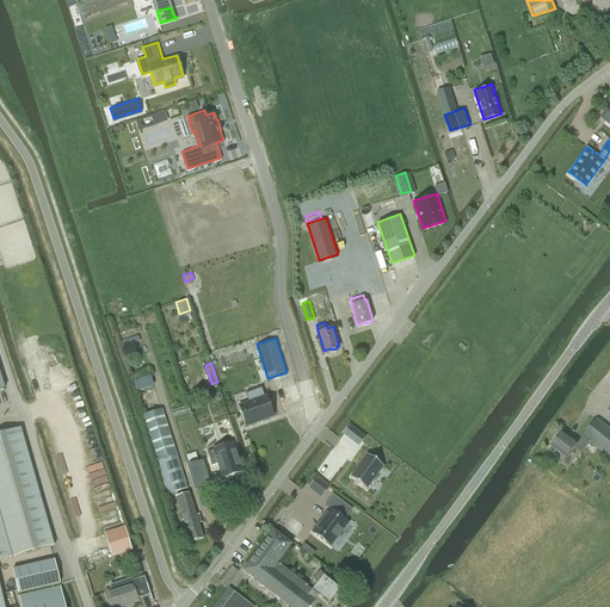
[(152,372),(135,377),(139,386),(155,382),(152,372)]
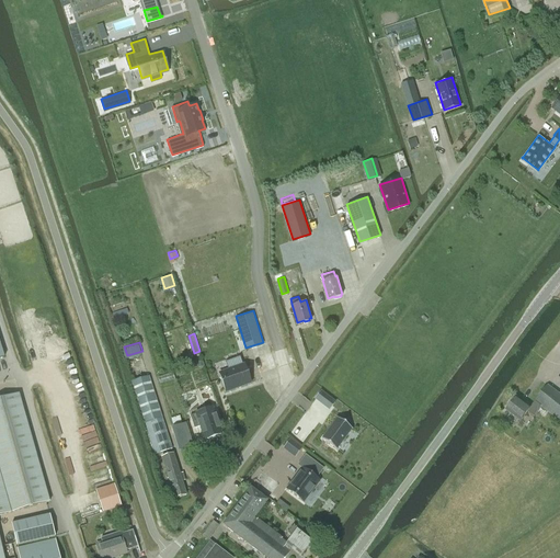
[(229,367),(219,371),(226,389),(251,380),(244,362),(243,362),(229,367)]
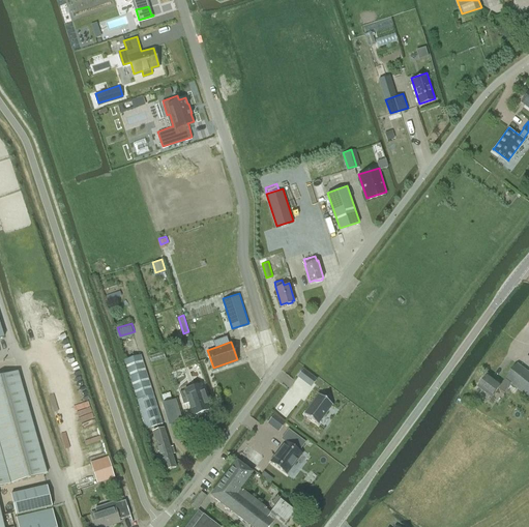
[(138,398),(143,396),(152,426),(163,421),(141,353),(124,358),(138,398)]
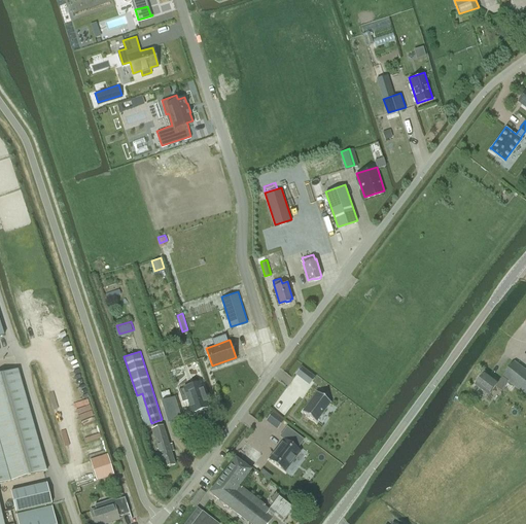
[(485,371),(477,383),(489,392),(496,384),(502,388),(509,379),(525,391),(525,367),(515,358),(498,381),(485,371)]
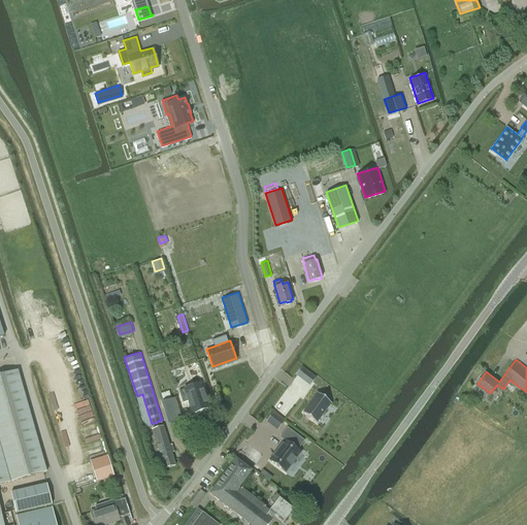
[(302,365),(298,371),(303,375),(307,370),(302,365)]
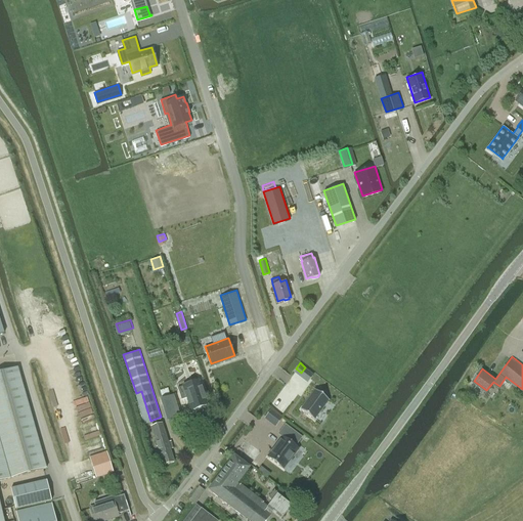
[(3,520),(0,508),(0,478),(46,466),(17,365),(0,370),(0,520),(3,520)]
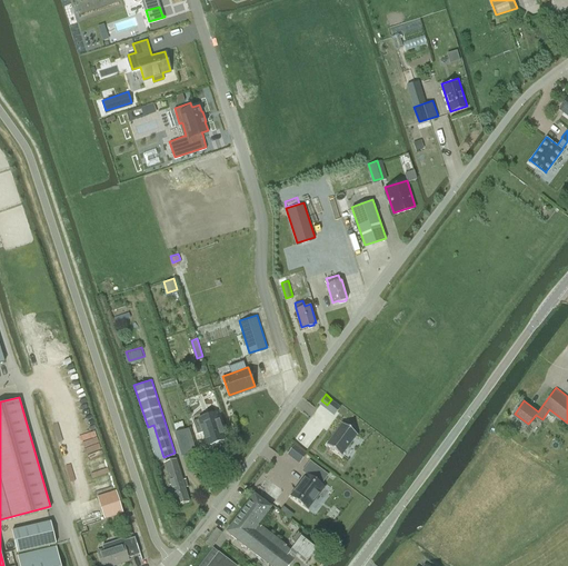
[(216,411),(192,419),(197,432),(203,430),(208,443),(225,437),(221,429),(223,429),(220,418),(218,419),(216,411)]
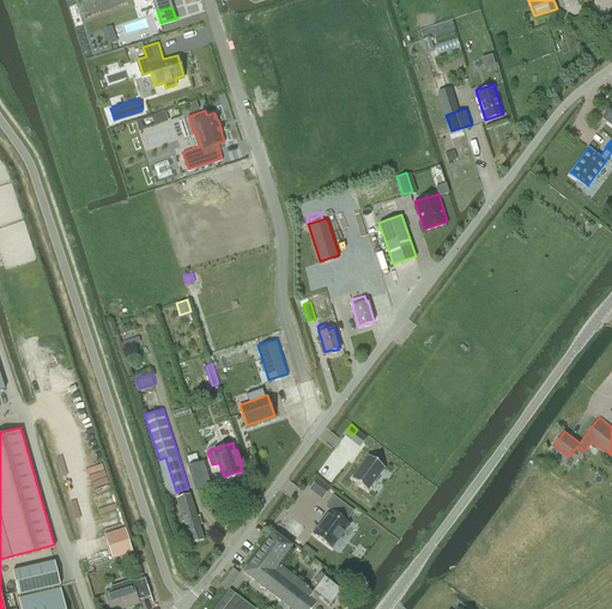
[(369,454),(352,476),(368,488),(385,464),(369,454)]
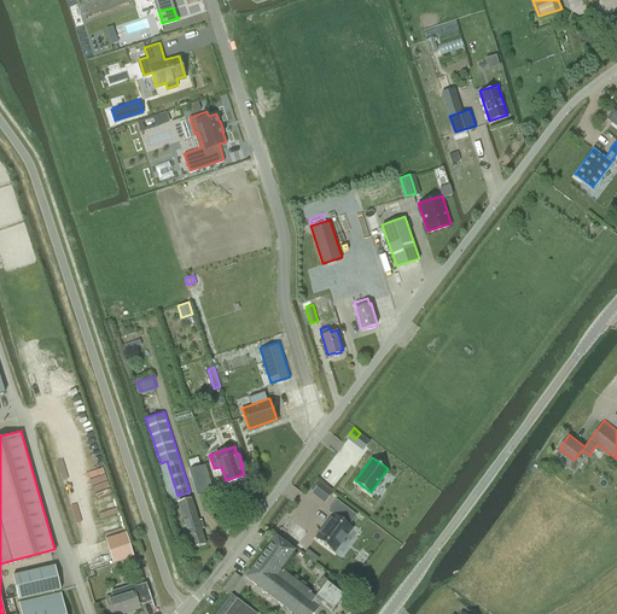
[(205,463),(188,468),(197,493),(213,487),(205,463)]
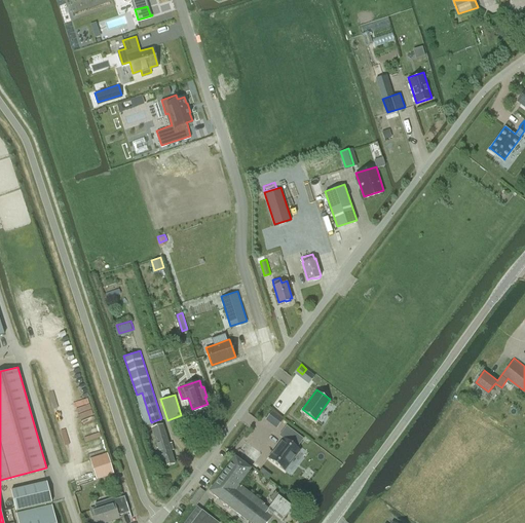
[(266,417),(277,424),(285,415),(273,407),(266,417)]
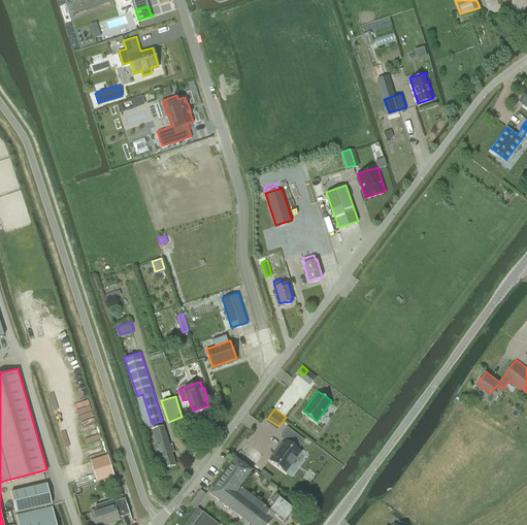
[(169,444),(163,424),(153,428),(160,451),(157,452),(159,459),(162,458),(165,466),(175,463),(171,451),(174,450),(172,443),(169,444)]
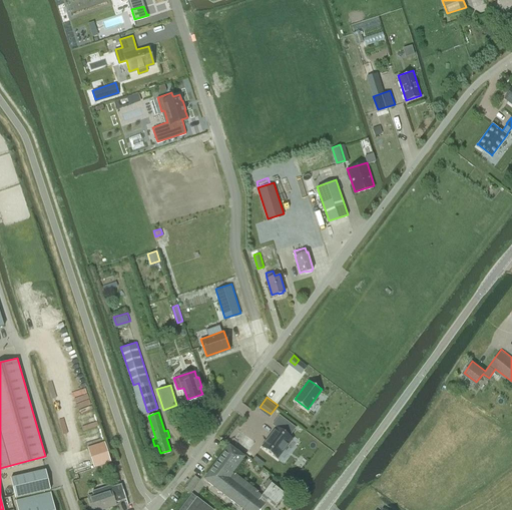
[(273,423),(277,426),(263,445),(278,456),(292,437),(289,435),(296,426),(280,414),(273,423)]
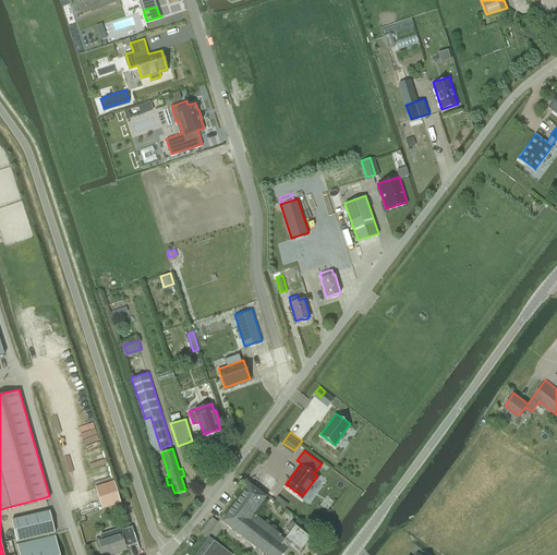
[(113,480),(96,485),(103,506),(121,501),(113,480)]
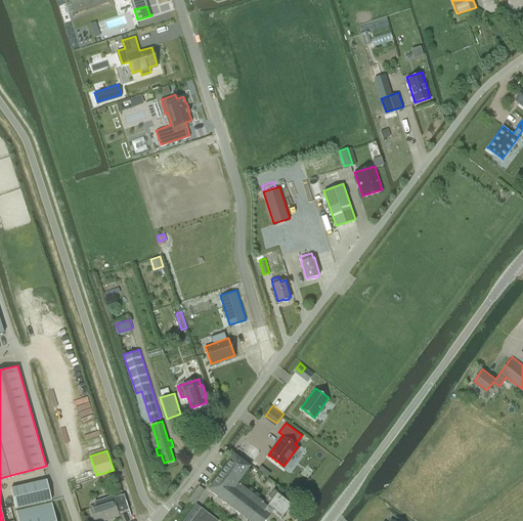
[(234,453),(209,488),(251,520),(264,520),(270,514),(269,514),(272,510),(267,505),(262,502),(263,501),(241,483),(240,483),(236,482),(250,465),(234,453)]
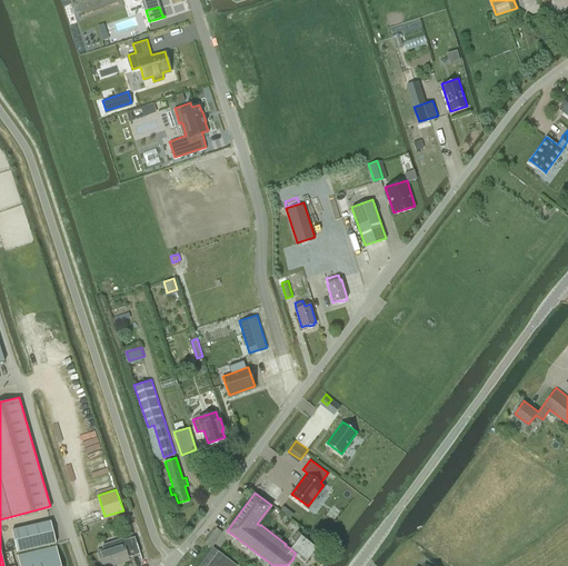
[(51,519),(11,528),(17,550),(56,540),(51,519)]
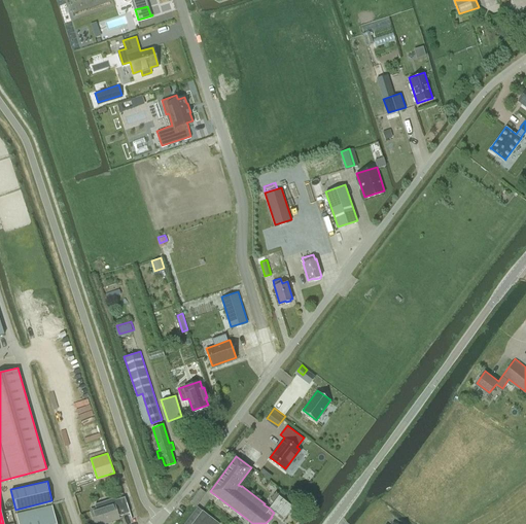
[(206,490),(201,487),(190,500),(196,504),(206,490)]
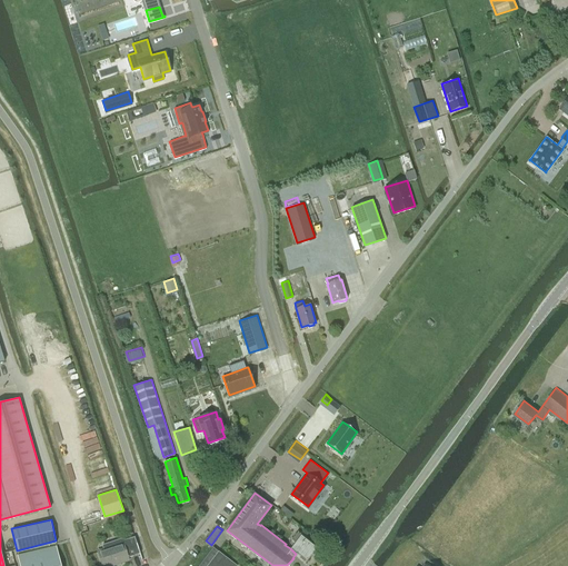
[(296,542),(290,548),(296,554),(305,560),(315,549),(317,545),(302,534),(298,530),(291,539),(296,542)]
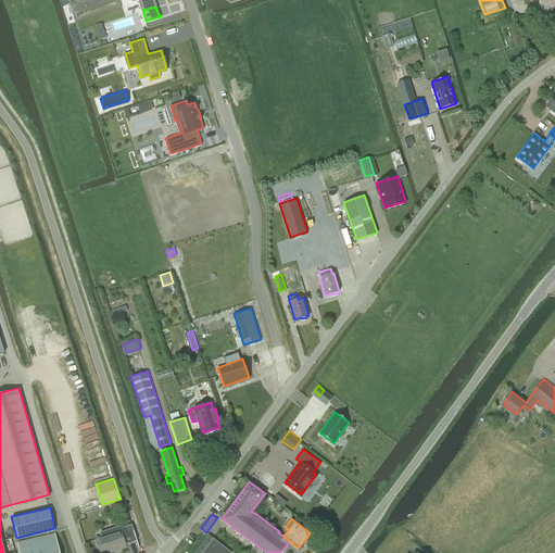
[(137,539),(131,523),(122,526),(121,524),(100,530),(101,535),(96,537),(101,552),(102,552),(125,545),(125,543),(137,539)]
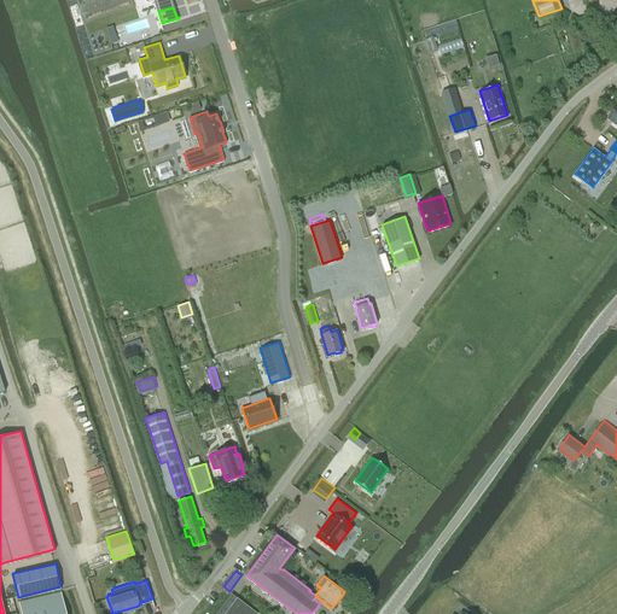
[(67,613),(62,590),(19,601),(22,613),(67,613)]
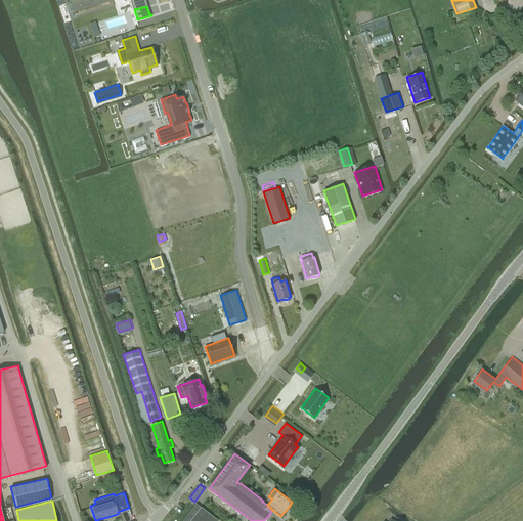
[(216,520),(218,519),(197,503),(182,520),(216,520)]
